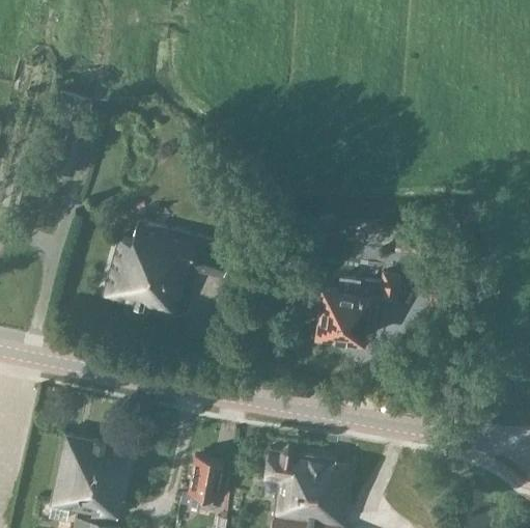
[(18,52),(17,78),(47,79),(48,72),(63,73),(64,55),(18,52)]
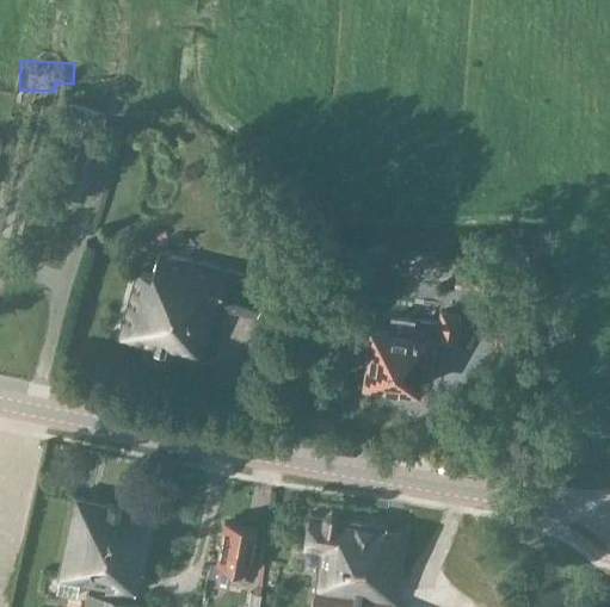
[(265,290),(159,259),(153,276),(137,272),(116,341),(203,366),(219,310),(257,321),(265,290)]
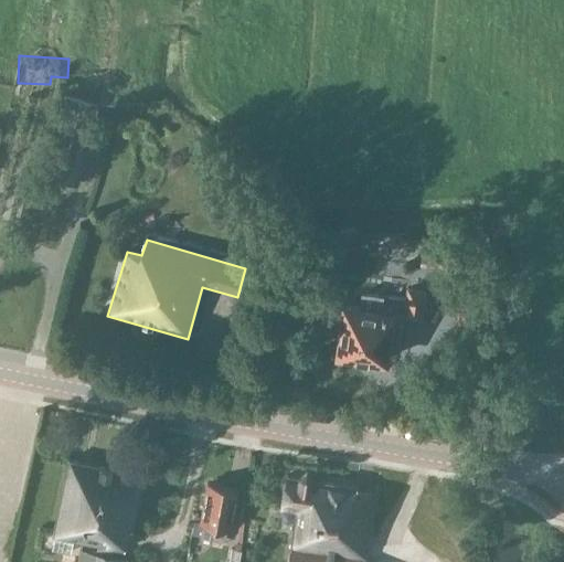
[(447,271),(448,257),(448,251),(437,250),(436,257),(423,256),(423,268),(447,271)]
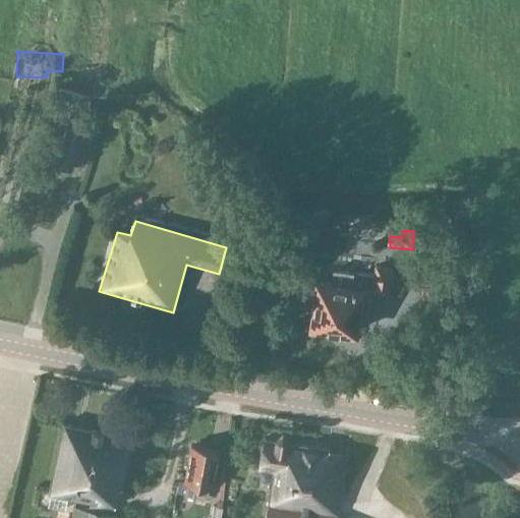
[(304,286),(301,305),(313,307),(310,329),(356,335),(358,324),(369,326),(372,295),(391,296),(403,298),(406,273),(393,271),(394,269),(376,267),(374,278),(333,272),(332,282),(314,280),(313,288),(304,286)]
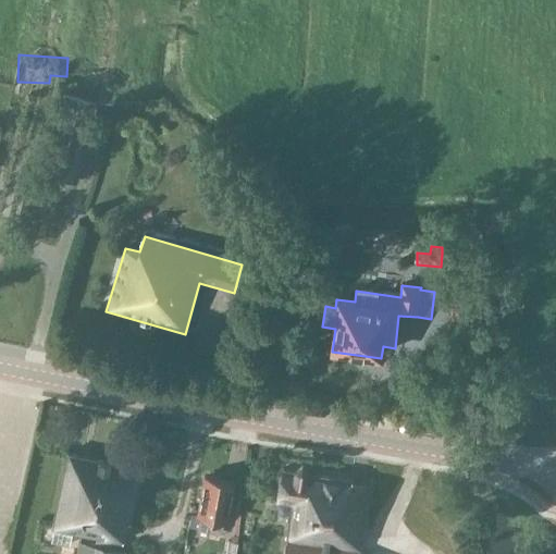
[(97,540),(96,546),(79,543),(77,553),(126,553),(126,552),(111,550),(112,543),(124,545),(127,526),(132,527),(144,468),(69,456),(52,529),(97,540)]
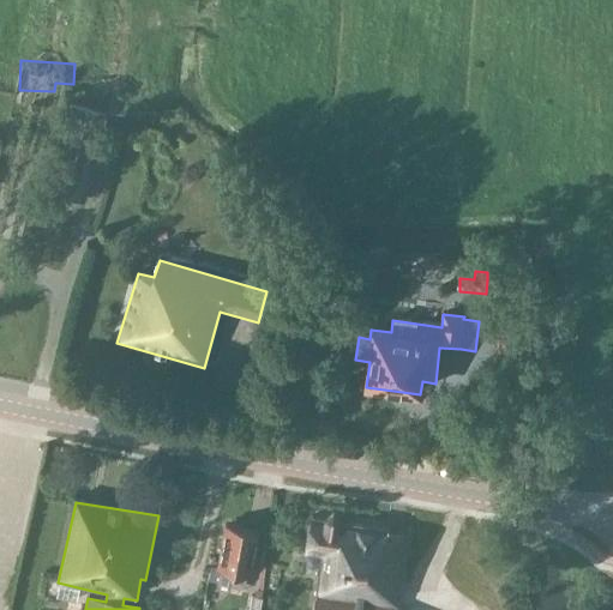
[(398,609),(407,539),(388,537),(388,531),(338,525),(340,524),(334,517),(334,515),(332,515),(332,517),(325,523),(325,524),(311,521),(307,555),(323,557),(317,599),(314,609),(398,609)]
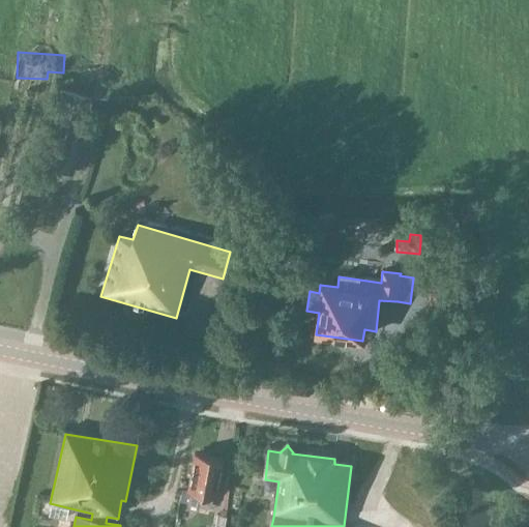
[(192,494),(189,506),(212,509),(213,498),(217,498),(225,460),(195,456),(186,492),(192,494)]
